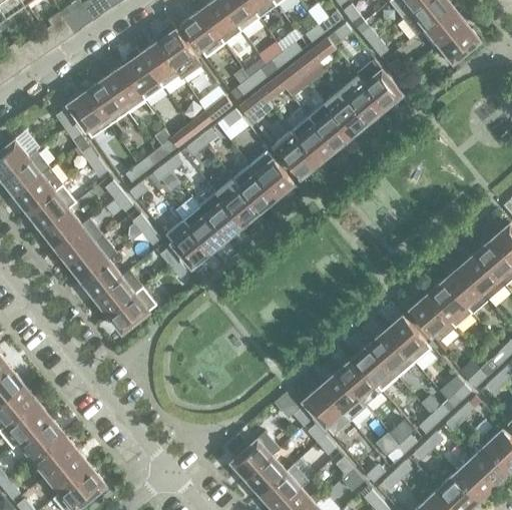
[(25,3),(22,0),(0,0),(0,7),(6,16),(25,3)]
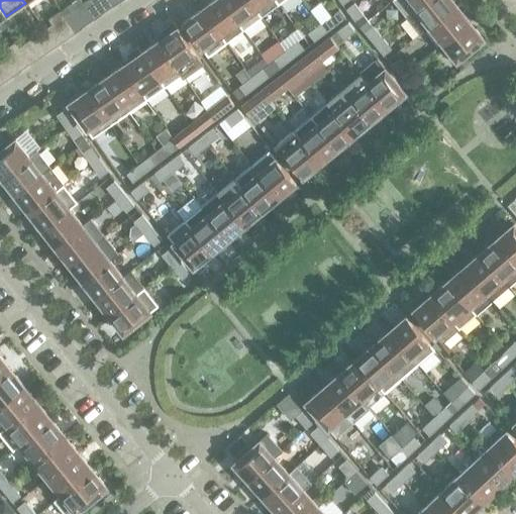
[(82,4),(78,0),(76,0),(66,8),(69,13),(63,17),(75,34),(93,21),(82,4)]
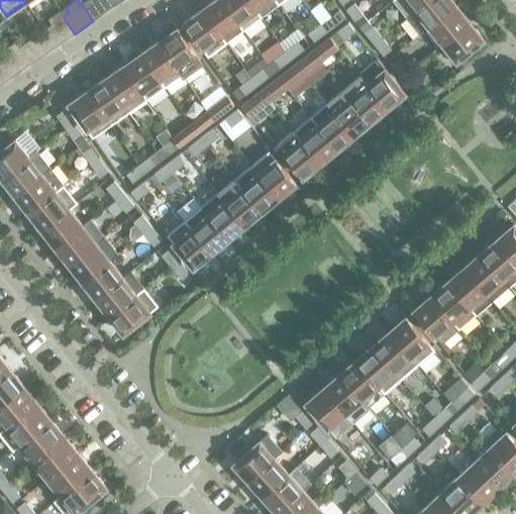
[(106,0),(87,0),(82,4),(93,21),(112,8),(107,1),(106,0)]
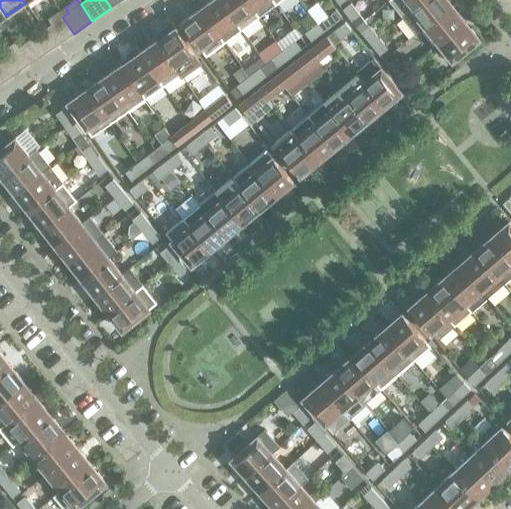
[(241,31),(217,0),(212,0),(198,11),(223,44),(241,31)]
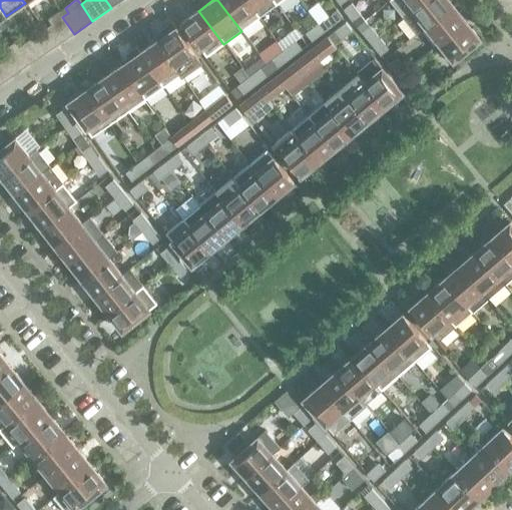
[(259,18),(244,0),(217,0),(241,31),(259,18)]
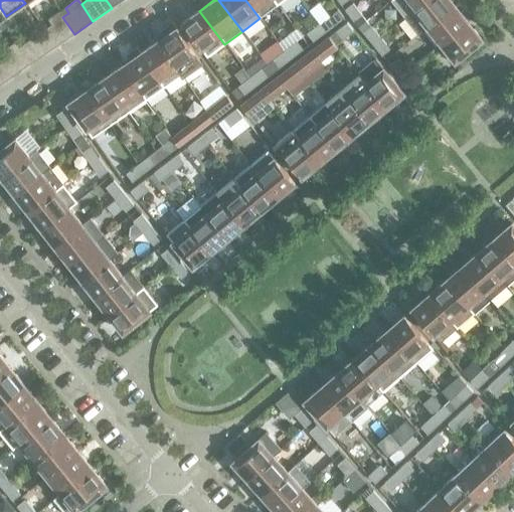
[(277,6),(273,0),(245,0),(260,18),(277,6)]
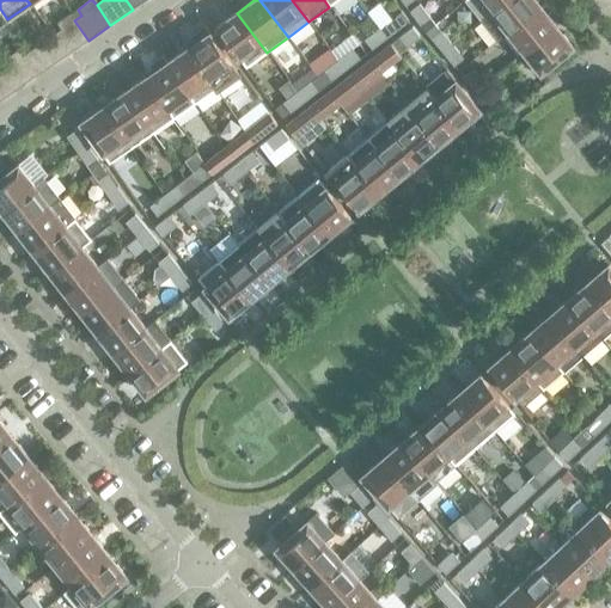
[(480,23),(507,0),(465,0),(466,0),(464,2),(480,23)]
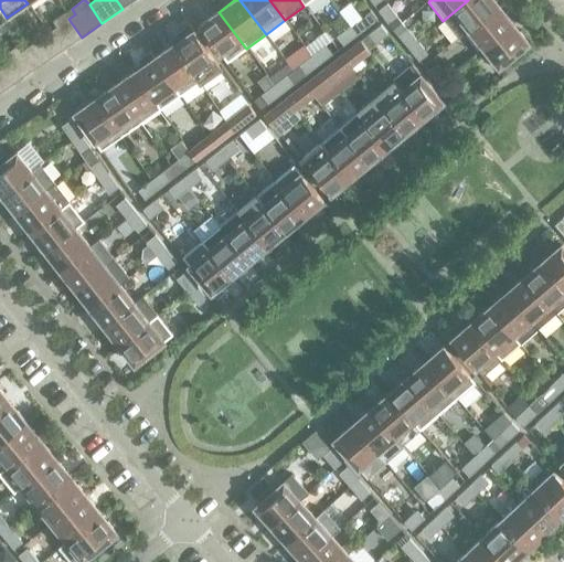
[(468,31),(496,9),(489,0),(468,0),(443,21),(458,39),(468,31)]
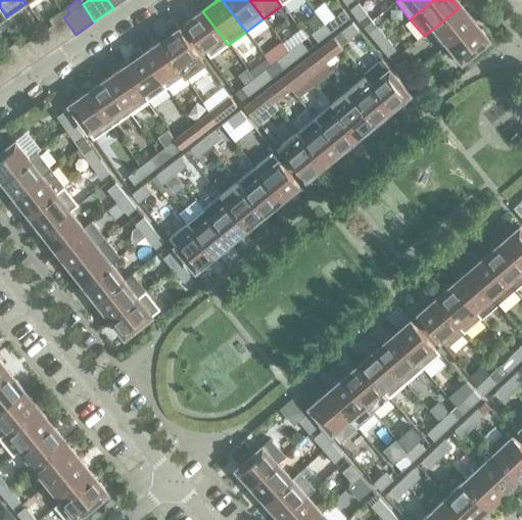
[(357,4),(348,10),(363,29),(371,21),(357,4)]
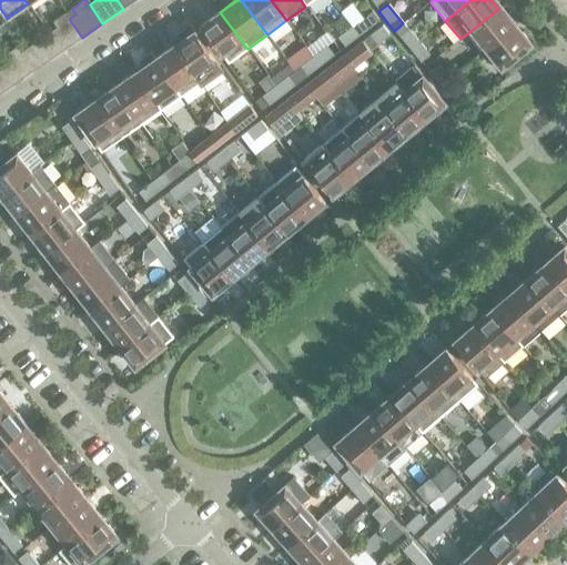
[(505,16),(498,9),(471,31),(486,50),(516,26),(507,14),(505,16)]
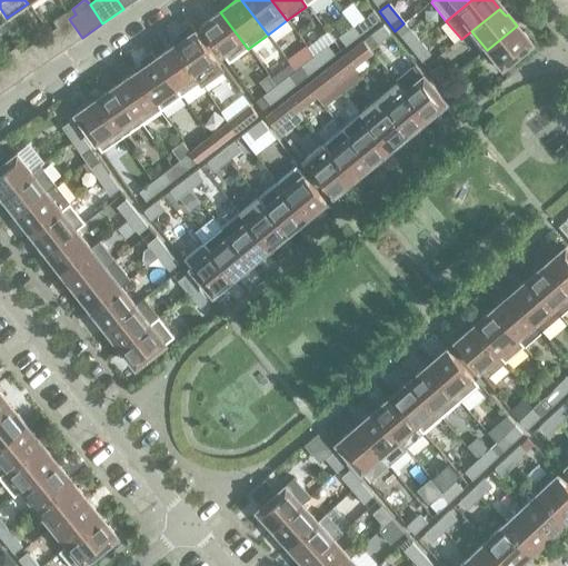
[(248,49),(220,12),(200,27),(228,63),(248,49)]
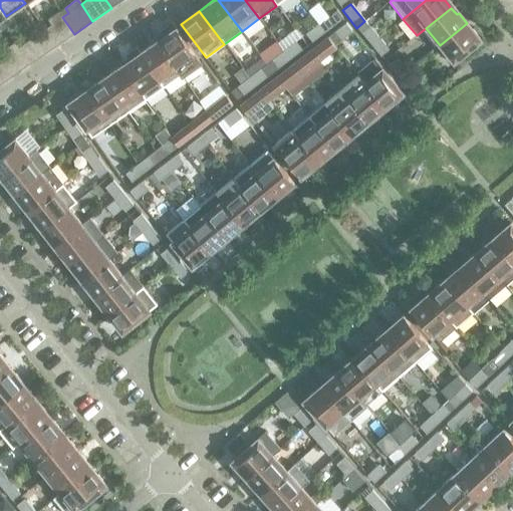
[(62,17),(58,12),(47,20),(50,25),(43,30),(55,47),(74,34),(62,17)]
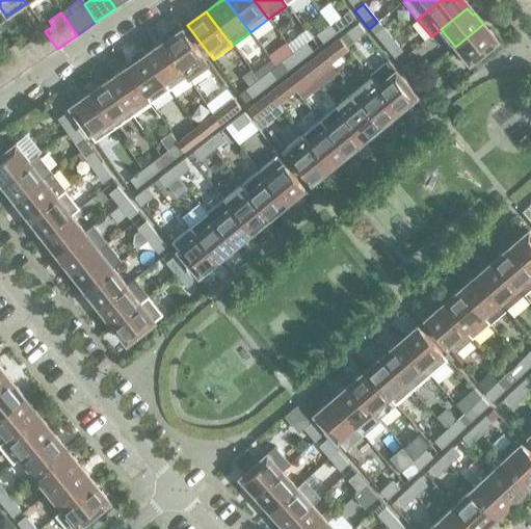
[(335,34),(347,25),(341,17),(328,25),(335,34)]
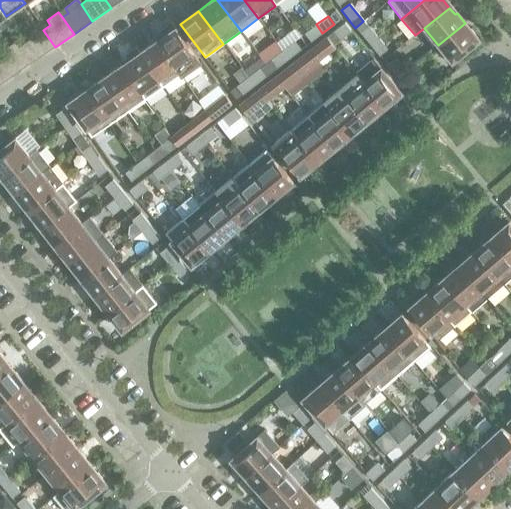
[(377,38),(363,21),(355,28),(369,45),(377,38)]
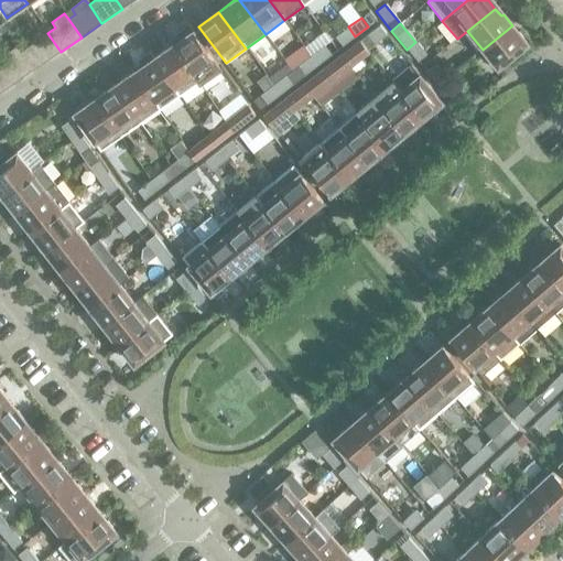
[(198,83),(219,69),(190,25),(176,34),(181,40),(172,45),(198,83)]
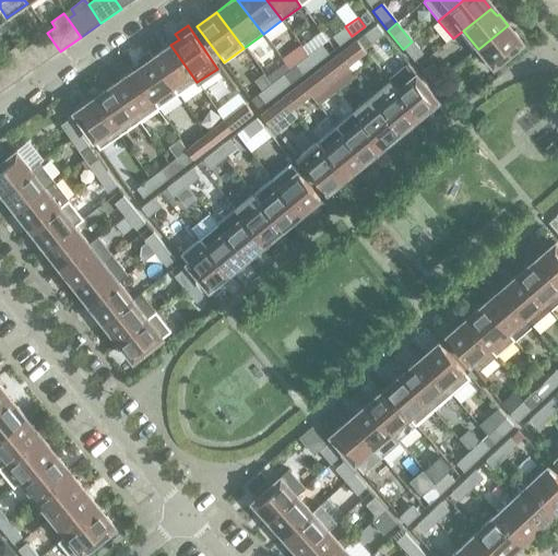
[(369,45),(382,34),(376,25),(363,36),(369,45)]
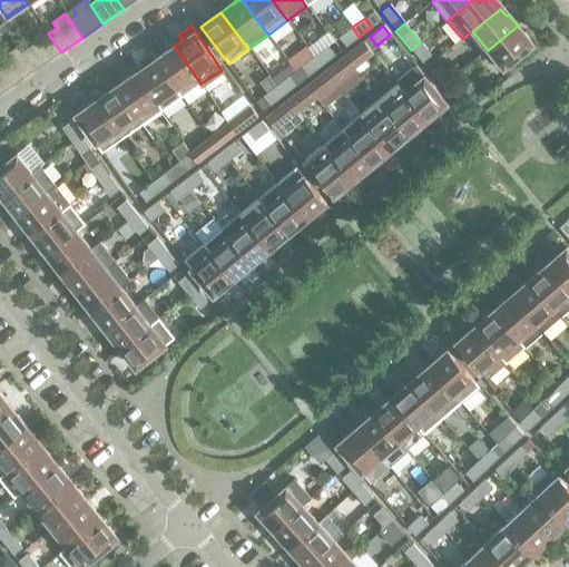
[(518,26),(488,50),(503,69),(532,45),(523,33),(521,35),(516,28),(518,26)]
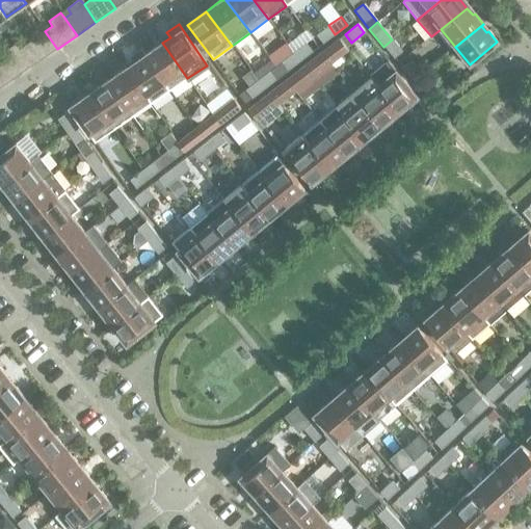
[(321,44),(335,34),(328,25),(315,35),(321,44)]
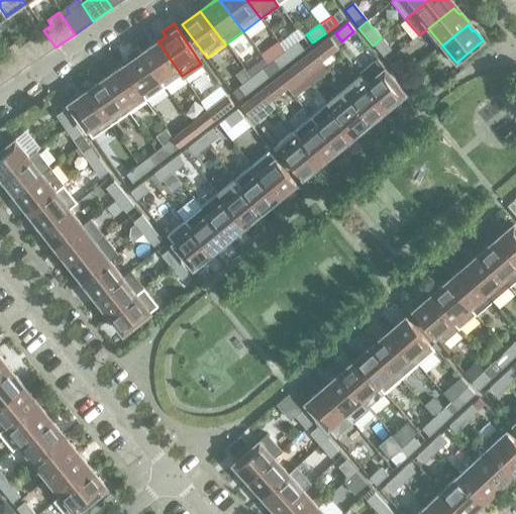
[(337,49),(328,37),(311,50),(320,63),(337,49)]
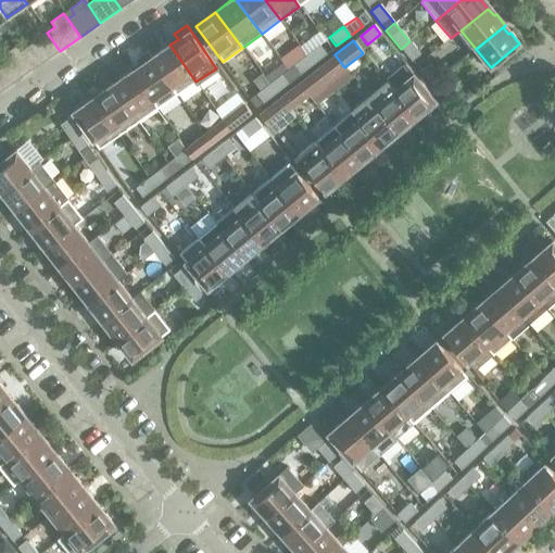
[(420,54),(410,41),(401,49),(411,61),(420,54)]
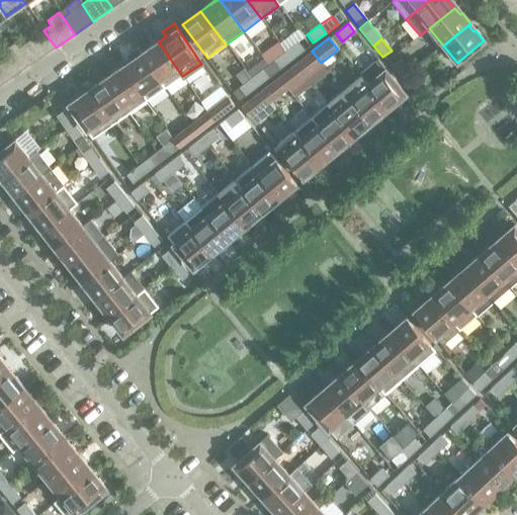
[(182,76),(158,41),(141,55),(164,89),(182,76)]
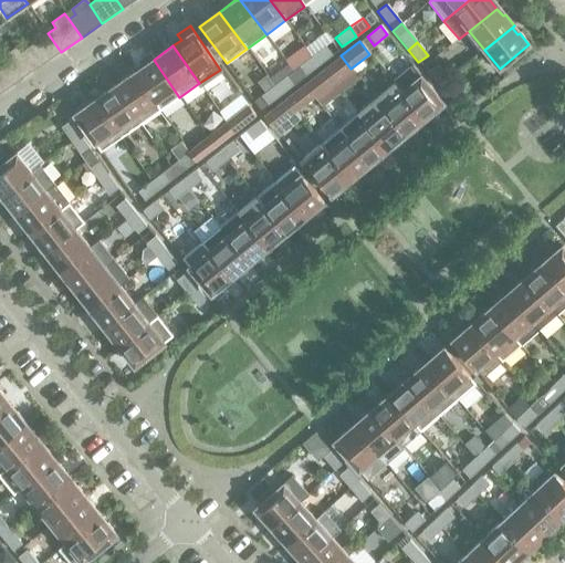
[(324,47),(312,56),(318,65),(332,55),(324,47)]
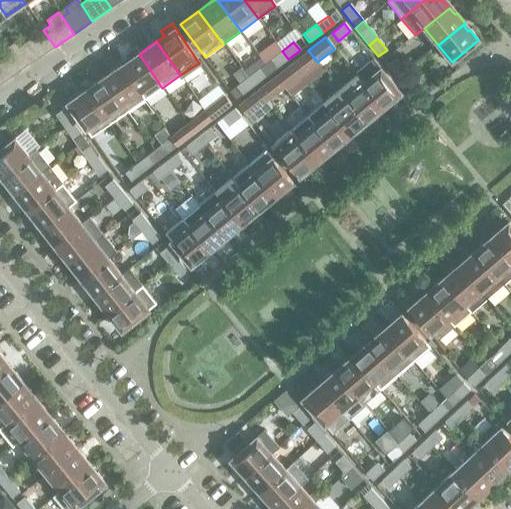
[(162,88),(139,54),(135,49),(124,56),(128,61),(121,66),(145,100),(162,88)]
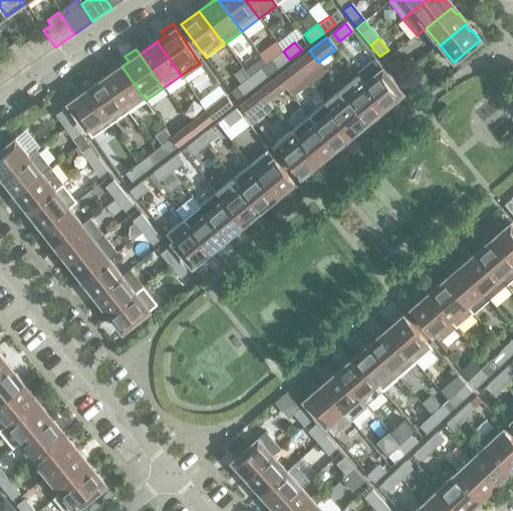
[(301,75),(318,62),(309,50),(292,64),(301,75)]
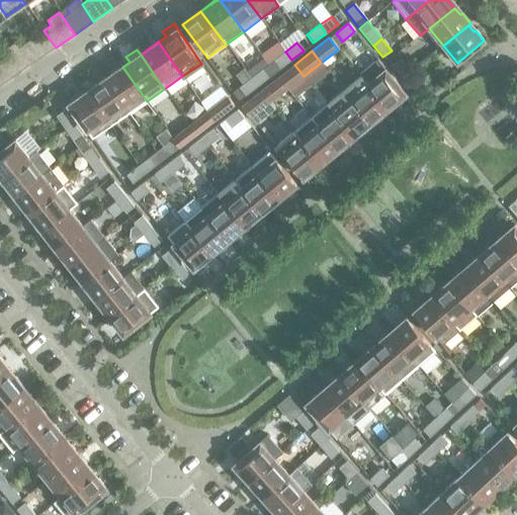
[(274,73),(291,60),(285,52),(268,65),(274,73)]
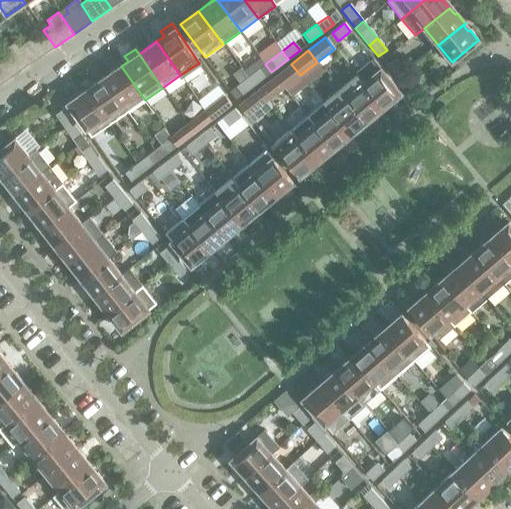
[(393,58),(386,65),(397,78),(405,72),(393,58)]
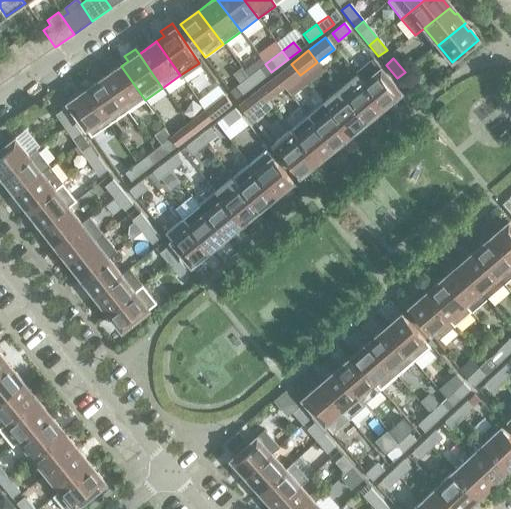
[(383,107),(401,93),(372,59),(356,73),(358,75),(357,75),(383,107)]
